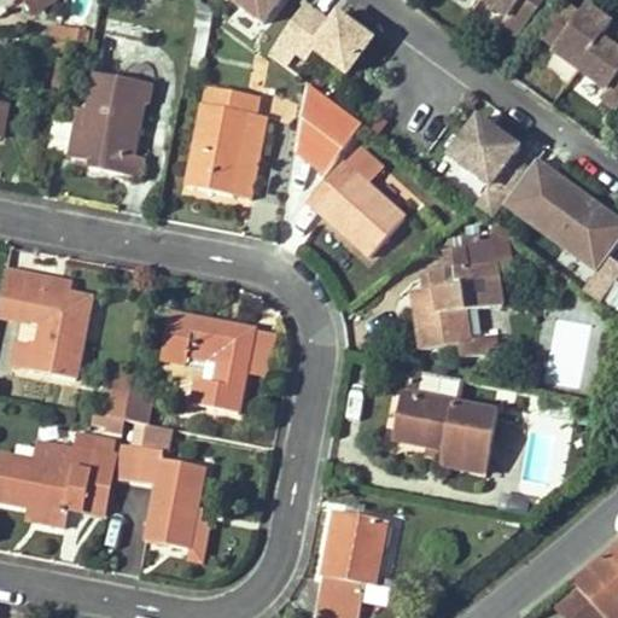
[(29,0),(38,12),(54,0),(29,0)]
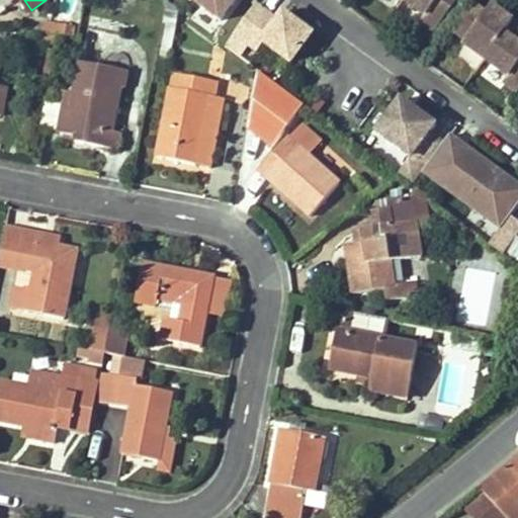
[(189,0),(220,21),(235,0),(189,0)]
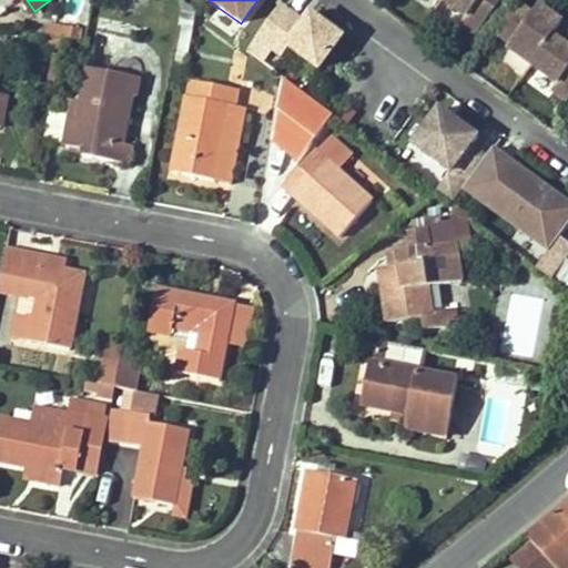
[(444,0),(464,14),(459,20),(476,31),(497,0),(444,0)]
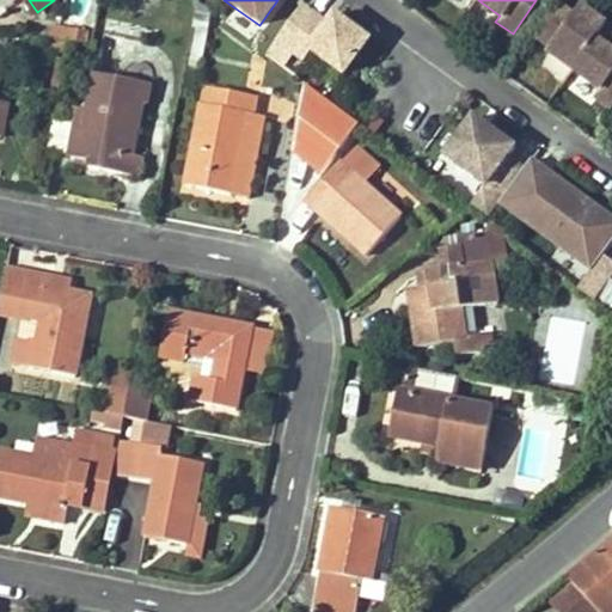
[(545,51),(569,68),(600,25),(586,14),(582,19),(570,11),(557,1),(536,32),(551,42),(545,51)]
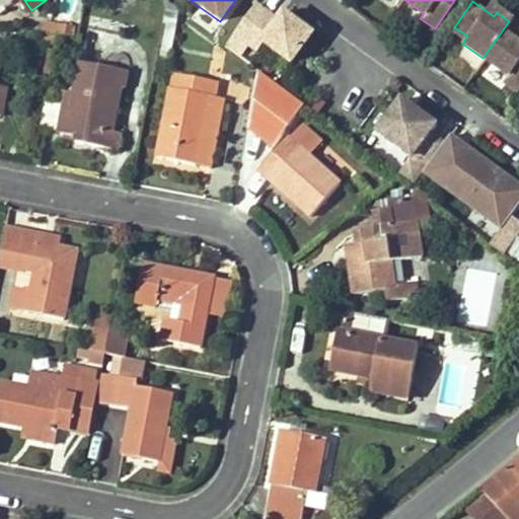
[(269,16),(254,5),(234,33),(257,51),(264,43),(291,63),(311,34),(283,14),(276,25),(267,18),(269,16)]
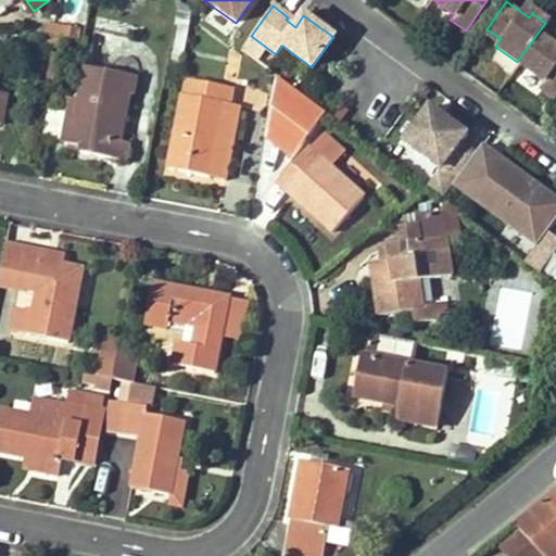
[(286,20),(295,27),(297,24),(288,17),(286,20)]
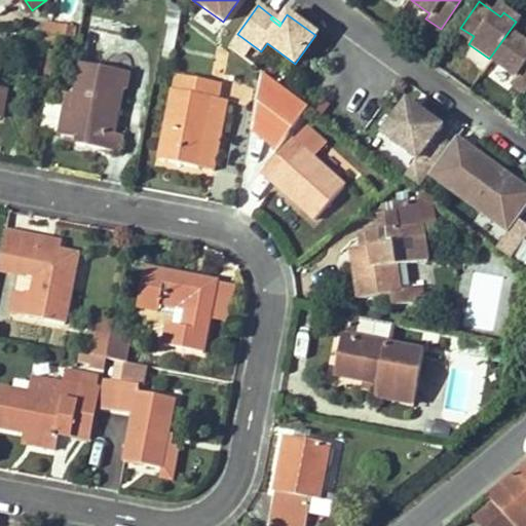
[(516,22),(489,59),(513,75),(509,81),(523,91),(525,86),(525,26),(517,20),(516,22)]
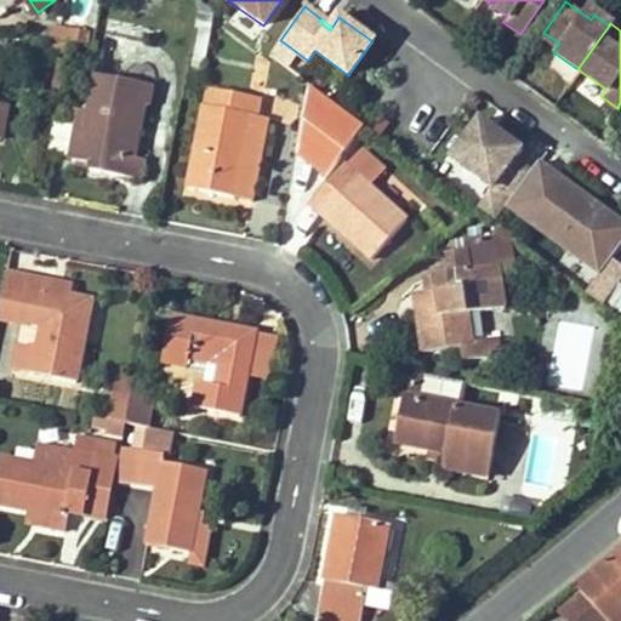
[(126,155),(135,158),(144,106),(148,107),(153,87),(98,77),(87,130),(79,127),(73,161),(92,165),(91,172),(121,178),(126,155)]
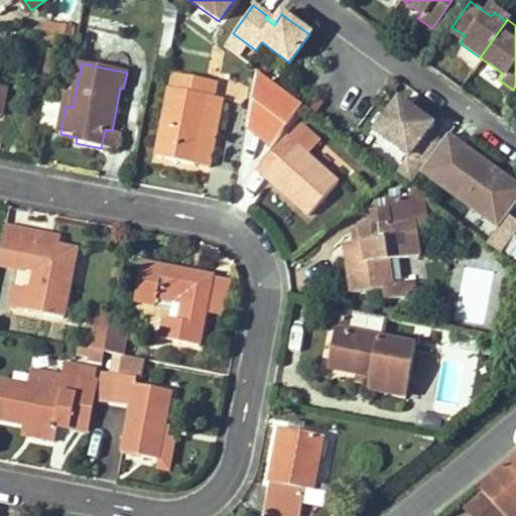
[(195,165),(209,97),(213,98),(217,83),(173,75),(156,157),(195,165)]
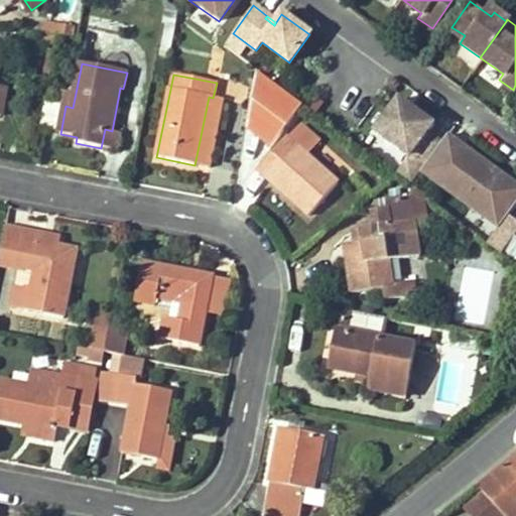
[(214,168),(228,101),(213,98),(209,97),(195,165),(214,168)]
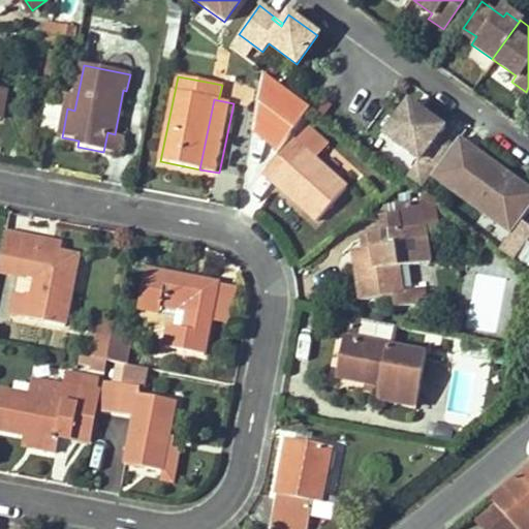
[(432,177),(454,147),(438,136),(444,128),(409,102),(384,135),(419,161),(407,178),(423,189),(432,177)]
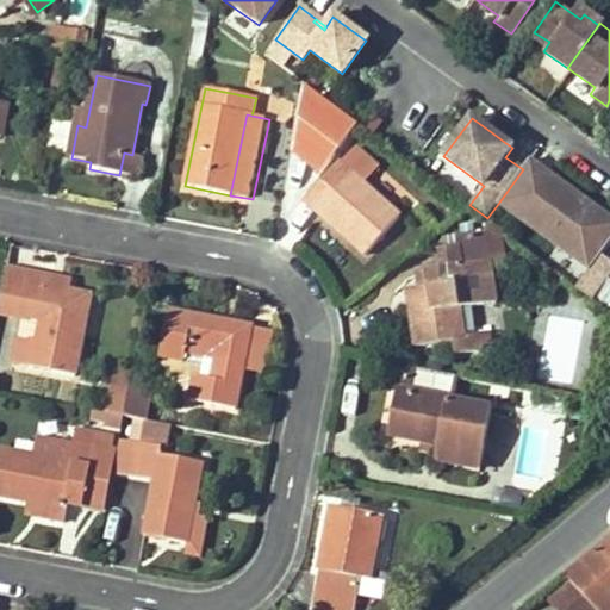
[(142,156),(132,155),(124,153),(119,175),(138,179),(142,156)]
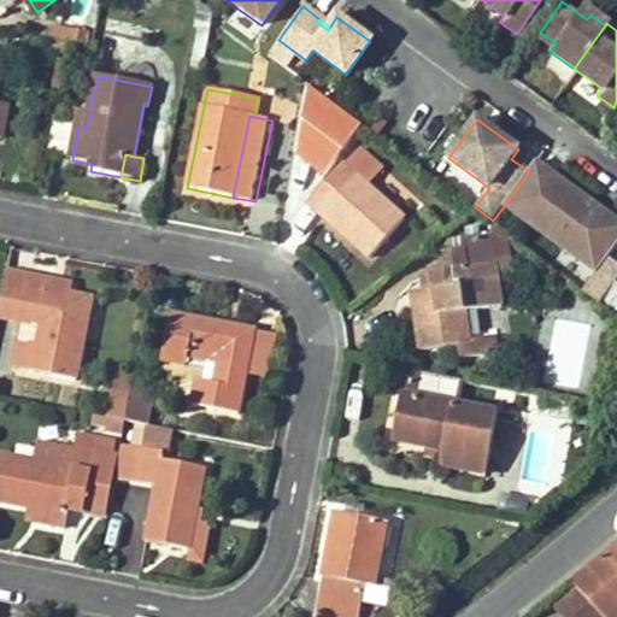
[(344,166),(309,205),(370,258),(404,219),(344,166)]
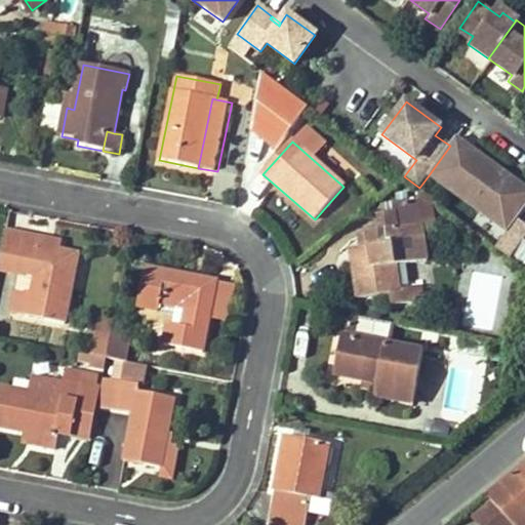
[(450,146),(429,175),(444,187),(445,185),(480,210),(479,212),(507,233),(517,219),(524,207),(524,189),(514,180),(513,183),(509,187),(501,180),(505,177),(469,151),(465,156),(450,146)]
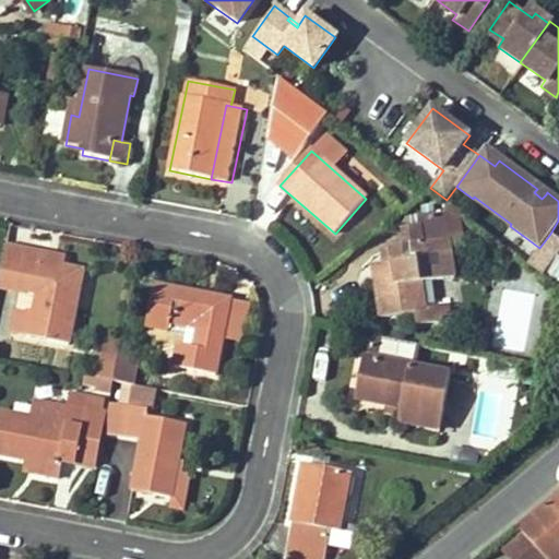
[(542,199),(546,194),(537,189),(534,192),(542,199)]
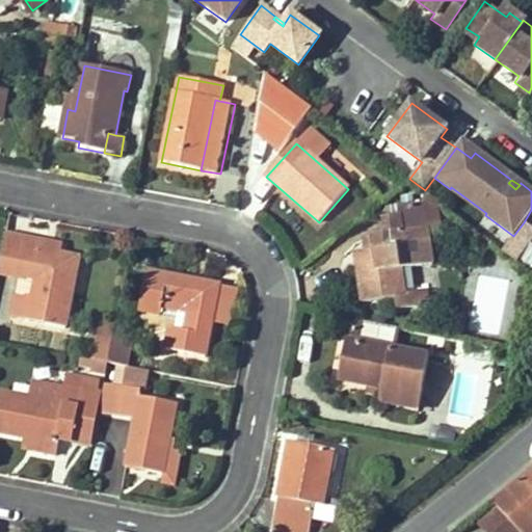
[(378,269),(360,272),(364,301),(395,298),(397,309),(429,304),(427,290),(406,293),(402,267),(434,263),(429,227),(442,224),(439,209),(426,210),(425,202),(399,206),(400,213),(387,215),(390,233),(374,235),(376,250),(378,269)]
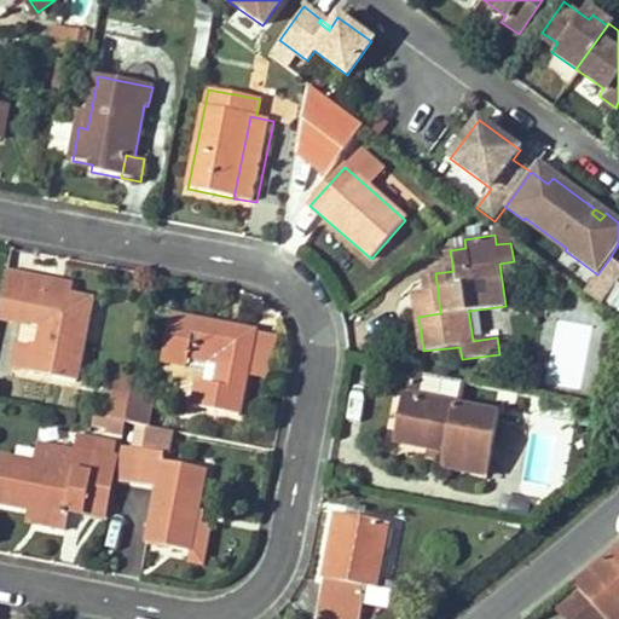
[(618,279),(618,265),(609,259),(597,275),(585,291),(588,294),(601,305),(618,279)]
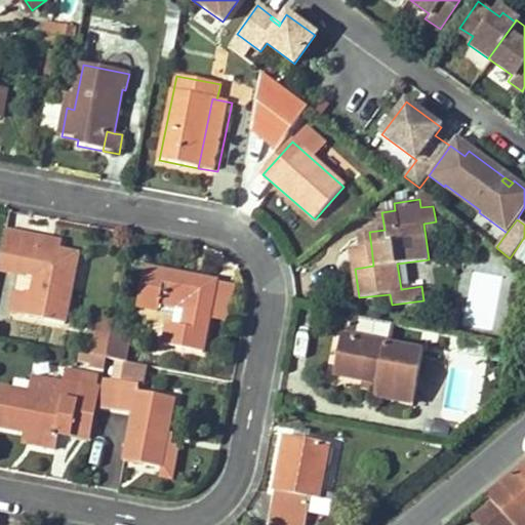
[(22,273),(34,275),(40,248),(28,245),(22,273)]
